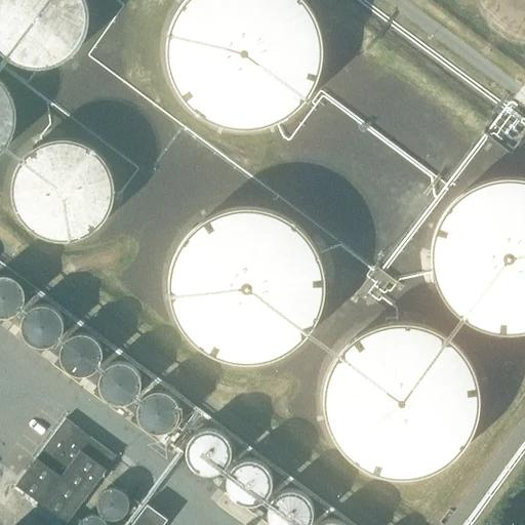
[(62,62),(65,61),(68,58),(71,55),(74,53),(77,50),(79,47),(81,44),(83,41),(85,38),(86,35),(87,31),(88,28),(89,24),(89,21),(90,16),(90,12),(89,9),(89,5),(88,1),(87,0),(0,0),(0,51),(2,53),(5,56),(8,58),(11,61),(14,63),(17,64),(22,66),(25,67),(29,67),(33,68),(36,68),(40,68),(44,68),(47,67),(51,66),(54,65),(58,64),(62,62)]
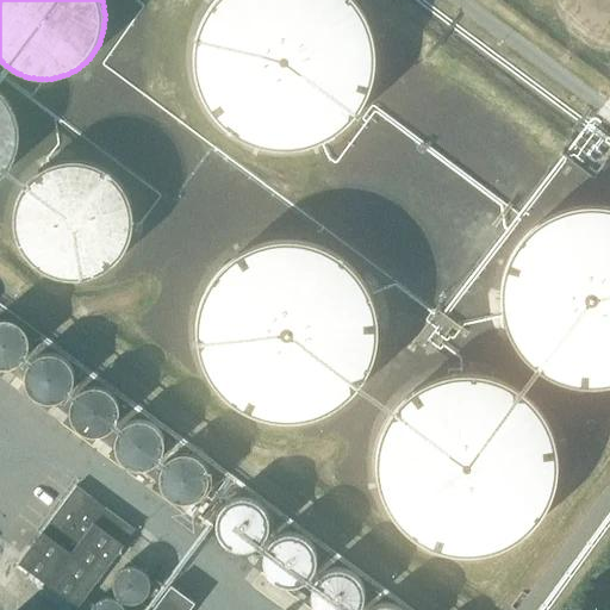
[(215,0),(212,2),(209,7),(206,12),(204,17),(201,22),(199,26),(198,31),(197,37),(195,42),(194,48),(194,53),(194,58),(194,63),(194,69),(195,74),(197,79),(198,85),(199,89),(201,94),(204,99),(206,104),(210,109),(212,113),(216,117),(219,120),(224,124),(228,128),(232,131),(236,135),(241,137),(246,139),(250,142),(256,143),(261,145),(266,147),(272,147),(277,148),(282,148),(287,148),(293,148),(298,147),(304,147),(309,144),(313,143),(319,142),(324,139),(329,137),(334,134),(337,131),(342,128),(346,124),(350,120),(354,117),(356,112),(360,107),(362,104),(366,99),(368,94),(369,88),(372,83),(373,79),(374,73),(374,68),(375,62),(375,57),(375,51),(374,47),(374,42),(373,36),(371,31),(369,26),(367,20),(365,16),(362,11),(360,7),(356,2),(354,0),(215,0)]
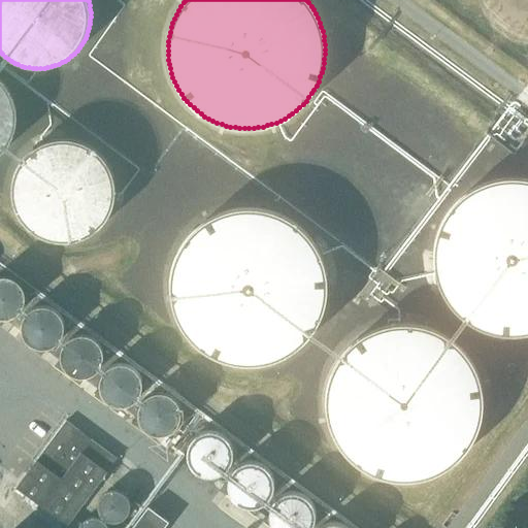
[(527,0),(481,0),(482,1),(483,4),(484,8),(486,11),(487,15),(489,19),(492,22),(494,25),(497,28),(500,30),(503,32),(506,34),(509,36),(514,38),(517,39),(521,40),(524,41),(527,41),(527,0)]
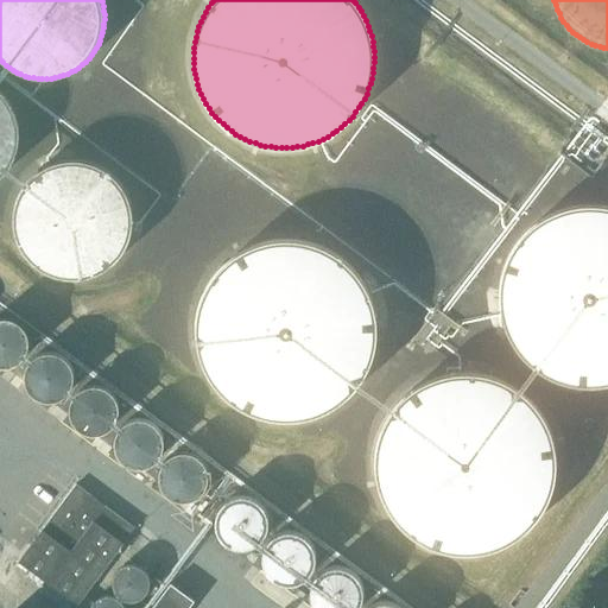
[(19,121),(18,118),(17,113),(16,109),(13,106),(11,101),(8,97),(6,95),(4,92),(0,88),(0,178),(2,176),(5,173),(8,170),(11,166),(13,163),(14,159),(17,154),(18,151),(19,146),(19,143),(20,138),(20,134),(20,130),(19,126),(19,121)]
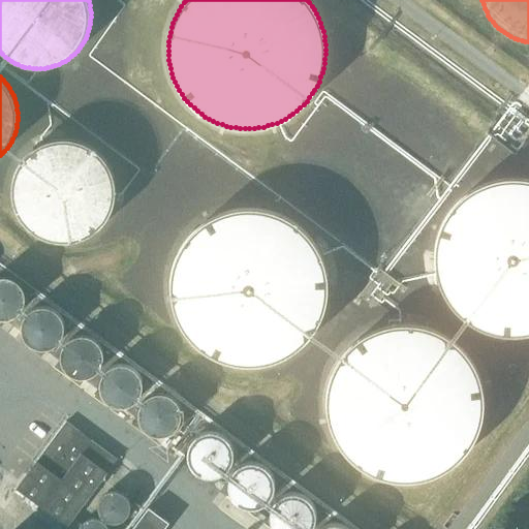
[(115,200),(115,196),(116,192),(116,188),(115,184),(115,181),(114,177),(113,173),(111,168),(110,165),(107,161),(104,158),(102,155),(99,152),(96,150),(93,147),(89,145),(86,143),(82,142),(79,141),(74,139),(70,138),(66,138),(62,138),(58,138),(54,138),(50,139),(47,142),(42,143),(38,145),(35,147),(32,149),(29,152),(26,154),(23,157),(21,160),(19,164),(17,167),(14,172),(13,176),(12,179),(12,183),(11,187),(11,191),(11,195),(12,199),(13,204),(14,208),(16,211),(18,215),(20,218),(23,221),(25,224),(28,227),(31,230),(34,232),(37,235),(41,237),(44,239),(49,240),(53,241),(57,242),(61,242),(65,242),(69,242),(73,241),(78,240),(81,239),(85,238),(88,236),(92,234),(95,231),(98,228),(101,225),(104,222),(106,219),(109,216),(111,212),(112,209),(114,205),(115,200)]
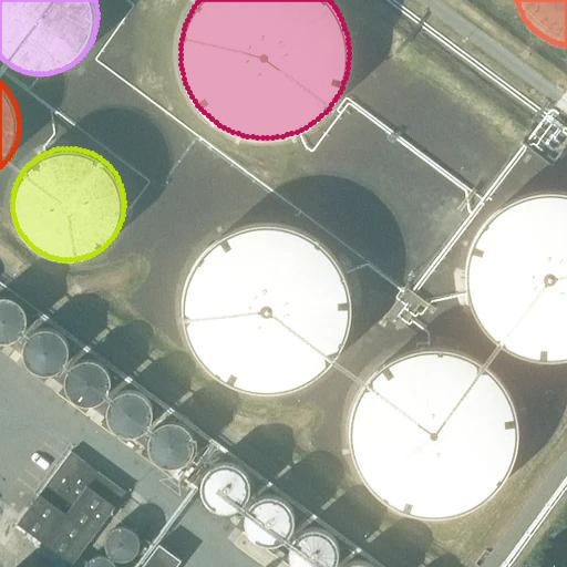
[(566,192),(563,192),(558,191),(553,191),(548,191),(543,191),(537,191),(533,192),(527,193),(523,195),(518,196),(513,198),(508,200),(504,204),(501,206),(496,209),(492,213),(488,216),(485,220),(482,224),(480,228),(476,233),(474,237),(472,241),(470,247),(468,251),(467,256),(466,261),(465,267),(465,271),(465,277),(465,281),(466,287),(467,291),(468,297),(470,301),(472,307),(474,311),(476,316),(478,320),(482,325),(485,328),(488,332),(492,336),(495,339),(500,342),(504,346),(508,348),(513,350),(517,352),(522,354),(527,356),(532,357),(537,358),(542,359),(547,359),(552,359),(557,359),(563,358),(566,357),(566,192)]
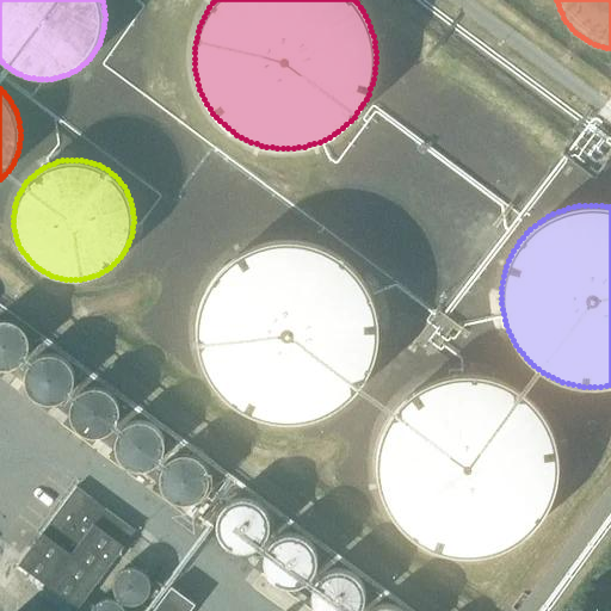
[(347,263),(343,259),(339,255),(334,253),(329,250),(323,247),(319,245),(314,244),(308,242),(302,241),(297,240),(291,240),(285,240),(281,240),(275,241),(269,242),(264,244),(258,245),(253,247),(248,250),(242,252),(238,254),(234,258),(229,261),(224,265),(221,269),(217,273),(214,277),(210,282),(208,287),(205,292),(203,297),(201,302),(199,308),(198,313),(197,319),(197,325),(197,329),(197,335),(197,341),(198,346),(199,352),(201,357),(202,363),(204,368),(207,372),(210,377),(213,382),(216,387),(220,392),(223,395),(228,399),(232,402),(236,406),(241,409),(246,412),(251,414),(257,417),(261,418),(267,419),(272,420),(278,421),(284,421),(289,421),(295,421),(301,420),(306,420),(312,418),(316,417),(322,414),(327,412),(332,409),(337,407),(341,403),(346,400),(350,396),(355,393),(358,388),(362,384),(364,380),(368,375),(370,370),(372,364),(374,359),(376,353),(377,349),(378,343),(378,337),(378,332),(378,326),(378,320),(377,315),(376,309),(375,304),(372,298),(371,294),(368,289),(365,284),(363,279),(359,275),(356,270),(352,266),(347,263)]
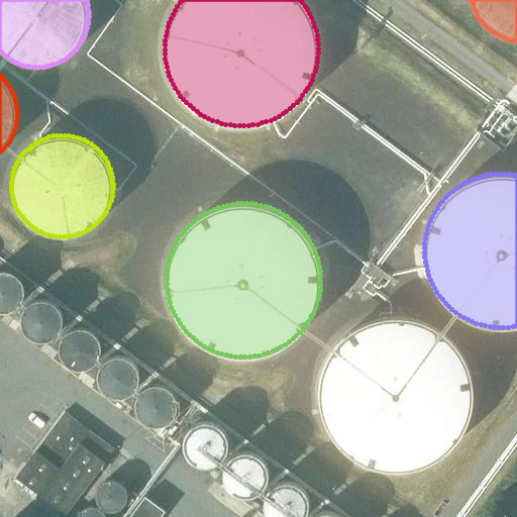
[(0,310),(2,311),(6,311),(9,311),(12,310),(14,308),(17,307),(18,306),(19,304),(21,302),(22,299),(23,297),(24,294),(24,292),(24,290),(24,289),(24,287),(23,285),(22,283),(21,281),(20,279),(18,276),(16,275),(14,273),(11,272),(9,271),(7,271),(4,271),(2,271),(0,270),(0,310)]
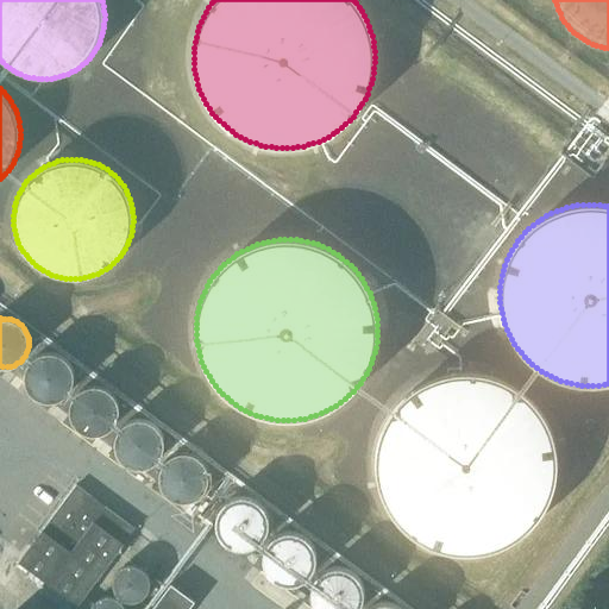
[(38,397),(41,399),(43,400),(46,400),(49,400),(54,400),(57,399),(61,397),(63,396),(67,394),(68,391),(70,389),(73,384),(74,382),(74,380),(74,378),(74,376),(74,372),(74,371),(73,369),(73,368),(71,365),(70,363),(69,360),(67,358),(64,357),(62,355),(60,353),(56,352),(54,352),(50,352),(46,352),(44,352),(41,353),(38,355),(36,356),(33,358),(32,359),(30,363),(27,365),(27,368),(26,369),(26,371),(25,375),(25,377),(26,380),(26,383),(27,385),(29,388),(31,391),(32,393),(35,395),(38,397)]
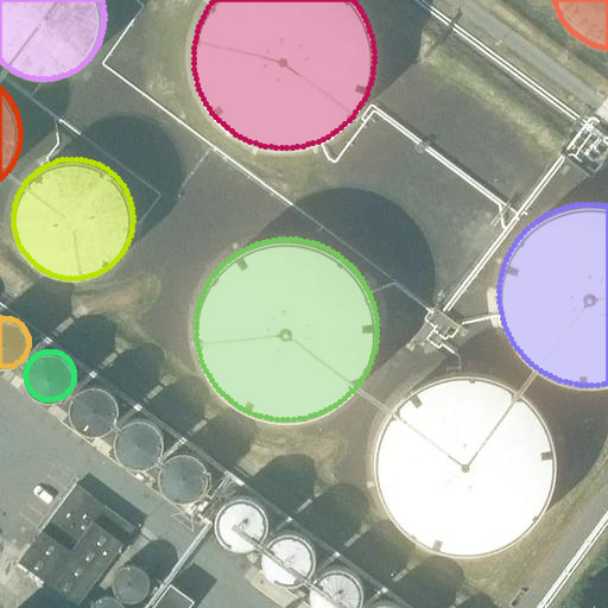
[(552,438),(551,432),(549,428),(548,423),(544,418),(542,413),(539,409),(536,405),(532,400),(527,397),(524,393),(520,390),(515,387),(511,384),(506,381),(501,379),(495,378),(491,375),(486,374),(480,373),(475,373),(469,372),(464,372),(458,373),(453,373),(448,374),(443,375),(437,377),(432,379),(428,381),(423,384),(418,386),(413,388),(409,392),(405,396),(400,399),(397,404),(394,407),(391,412),(387,417),(385,422),(382,426),(381,431),(379,436),(378,442),(377,447),(375,453),(375,457),(375,463),(375,468),(375,474),(377,479),(378,485),(379,489),(381,494),(384,500),(386,505),(388,510),(391,513),(394,518),(398,523),(401,526),(405,530),(410,533),(413,537),(418,539),(423,542),(428,544),(434,546),(438,549),(443,550),(449,551),(454,552),(460,552),(464,552),(470,552),(475,552),(481,551),(486,550),(492,549),(496,548),(501,545),(506,543),(511,540),(515,538),(520,534),(525,531),(529,527),(532,524),(536,519),(539,515),(542,511),(545,506),(548,501),(550,496),(551,492),(553,486),(555,481),(555,475),(556,470),(556,464),(556,460),(556,454),(555,449),(555,443),(552,438)]
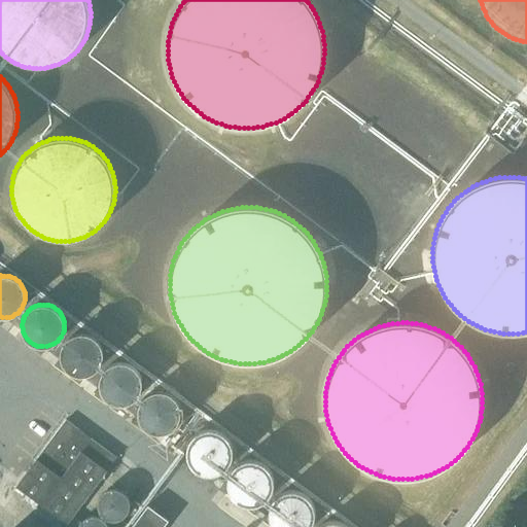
[(80,376),(83,376),(84,376),(88,375),(91,374),(93,373),(95,372),(97,370),(99,367),(101,365),(102,363),(103,361),(103,360),(103,357),(104,356),(104,354),(104,352),(103,349),(103,348),(102,346),(101,344),(100,342),(98,340),(96,338),(94,337),(91,335),(89,334),(85,334),(82,332),(79,334),(77,334),(74,335),(71,336),(69,338),(67,340),(65,342),(64,343),(63,345),(62,349),(61,351),(61,353),(61,354),(61,355),(61,358),(62,360),(63,362),(64,365),(66,369),(68,371),(71,373),(73,374),(75,375),(77,375),(80,376)]
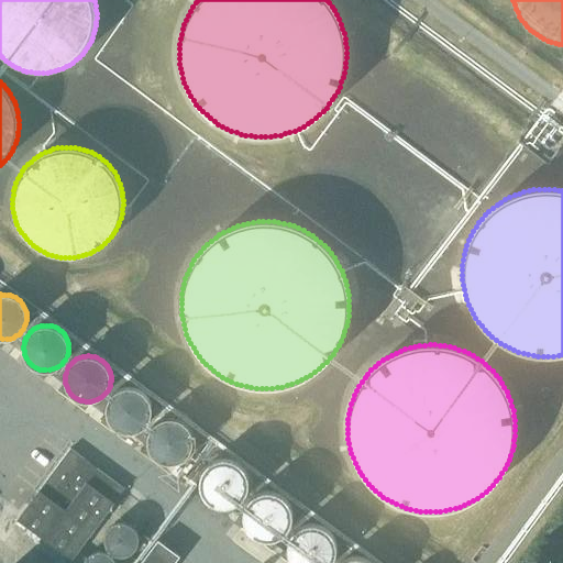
[(111,423),(113,426),(117,428),(119,429),(122,431),(125,432),(129,432),(131,432),(133,431),(135,431),(140,430),(141,429),(143,428),(145,424),(146,424),(147,422),(150,419),(151,417),(152,412),(152,409),(152,405),(151,403),(150,400),(148,398),(147,396),(145,393),(143,392),(141,389),(139,388),(136,387),(133,386),(131,386),(128,386),(125,386),(123,387),(121,388),(119,388),(117,390),(114,392),(112,394),(111,395),(109,397),(108,400),(107,404),(107,406),(106,408),(107,412),(107,415),(108,417),(109,419),(110,421),(111,423)]
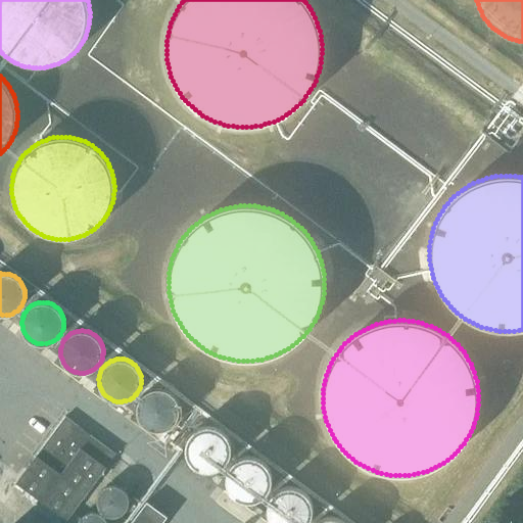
[(149,428),(152,428),(154,429),(158,429),(160,429),(162,429),(167,428),(170,426),(171,426),(173,424),(174,423),(176,421),(177,418),(179,415),(179,413),(179,411),(180,409),(180,407),(179,405),(178,400),(177,398),(176,396),(175,394),(172,392),(170,390),(169,389),(164,388),(162,387),(159,387),(156,387),(154,387),(151,388),(149,389),(147,390),(144,392),(142,394),(141,396),(140,398),(139,399),(138,401),(138,403),(137,405),(137,407),(137,410),(137,412),(138,414),(139,416),(139,418),(141,420),(142,422),(145,425),(146,426),(149,428)]
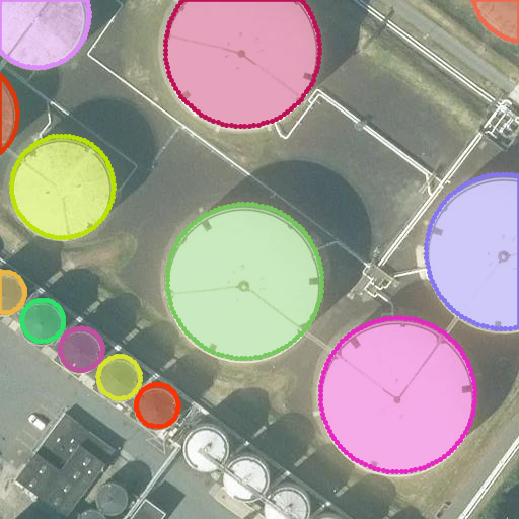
[(65,516),(104,463),(104,462),(114,450),(65,413),(35,452),(15,478),(65,516)]
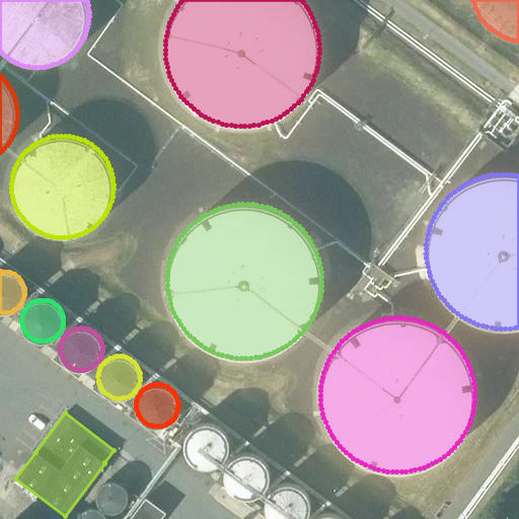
[(208,466),(211,466),(213,465),(216,464),(218,463),(220,461),(222,459),(223,457),(225,455),(226,453),(227,450),(227,448),(228,445),(228,443),(227,440),(227,438),(226,435),(225,433),(223,431),(221,429),(219,427),(217,426),(215,425),(213,424),(210,423),(208,423),(205,423),(202,423),(200,423),(197,424),(195,425),(193,427),(191,428),(189,430),(188,432),(186,435),(184,437),(184,440),(183,442),(183,445),(183,447),(184,450),(186,452),(187,455),(188,457),(190,459),(191,461),(194,462),(196,464),(198,465),(201,465),(203,466),(206,466),(208,466)]
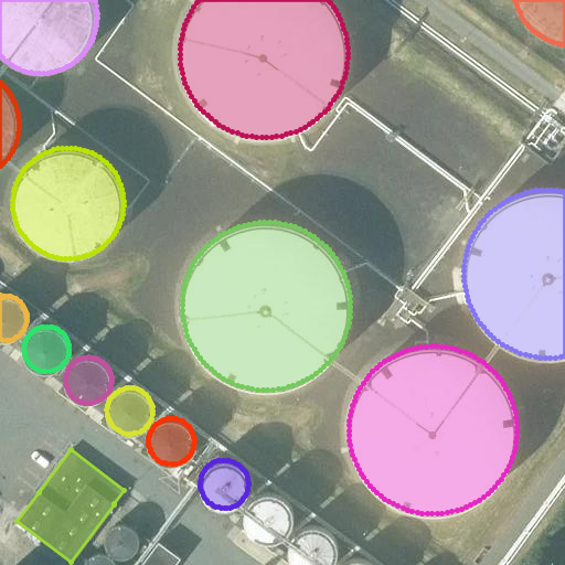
[(270,542),(274,542),(277,541),(279,540),(281,539),(284,536),(286,534),(288,532),(289,530),(290,528),(291,524),(292,522),(292,519),(292,516),(292,513),(291,511),(290,508),(289,505),(287,503),(286,501),(284,499),(281,498),(278,497),(276,496),(273,494),(270,494),(267,494),(265,494),(262,494),(259,496),(256,497),(254,499),(252,501),(249,502),(248,504),(247,508),(246,510),(245,513),(245,515),(244,519),(245,521),(245,524),(246,526),(247,530),(248,532),(251,534),(253,536),(255,537),(257,540),(259,541),(263,541),(265,542),(268,542),(270,542)]
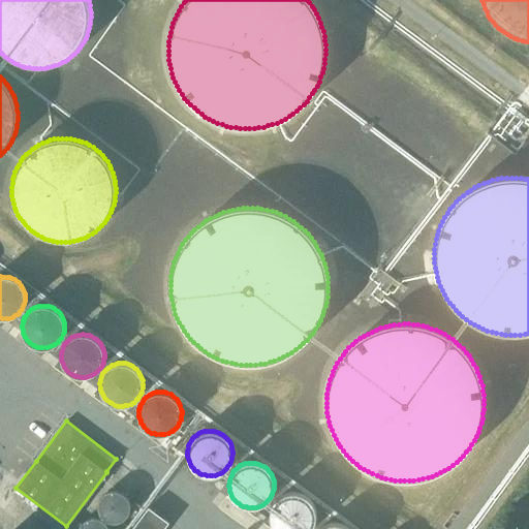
[(128,505),(128,503),(127,501),(126,499),(124,497),(123,496),(121,495),(119,494),(117,493),(114,493),(112,493),(110,493),(107,494),(105,495),(103,497),(102,499),(100,501),(100,503),(99,505),(99,507),(99,509),(100,512),(101,515),(102,517),(103,518),(105,520),(107,521),(110,522),(113,522),(115,522),(117,522),(119,521),(121,520),(123,519),(125,517),(126,515),(127,512),(128,510),(128,508),(128,505)]
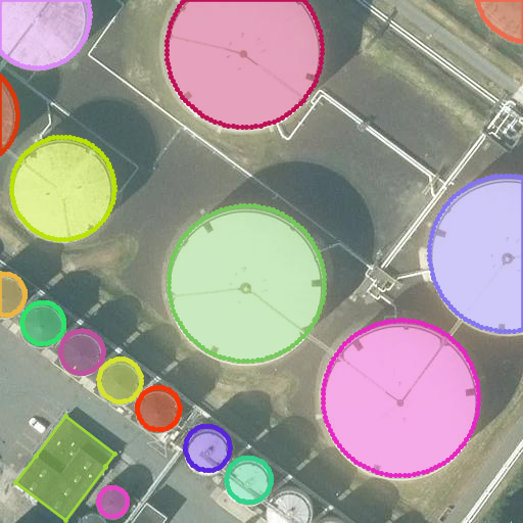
[(307,522),(308,522),(310,521),(311,518),(312,516),(313,513),(313,511),(313,508),(312,506),(312,503),(311,501),(310,498),(307,495),(305,493),(304,492),(301,490),(299,489),(297,488),(294,487),(292,487),(289,487),(287,487),(284,488),(282,489),(279,490),(277,491),(275,493),(273,495),(272,497),(271,500),(270,503),(269,505),(268,508),(268,510),(268,513),(269,515),(270,518),(271,520),(272,522),(307,522)]
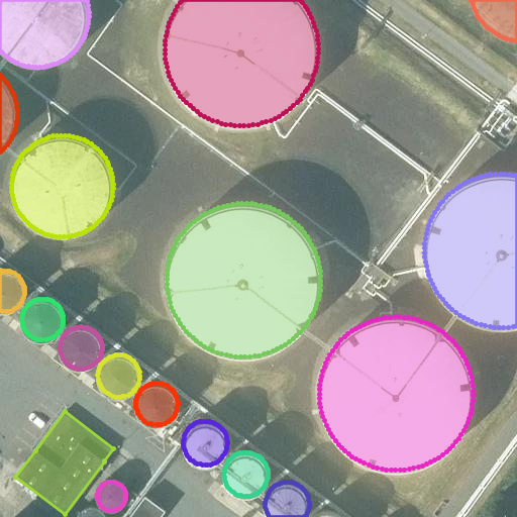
[(160,516),(166,510),(146,495),(128,516),(160,516)]
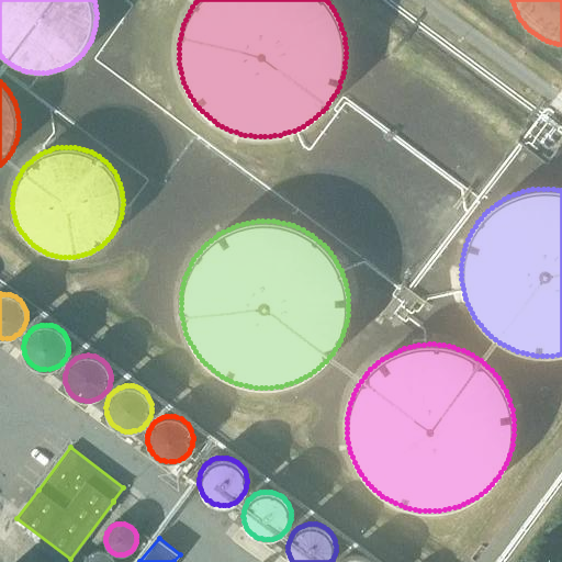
[(113,561),(113,560),(112,558),(111,555),(109,554),(107,552),(104,551),(102,551),(100,551),(97,551),(94,551),(92,552),(90,553),(88,555),(87,558),(86,559),(85,561),(83,561),(113,561)]
